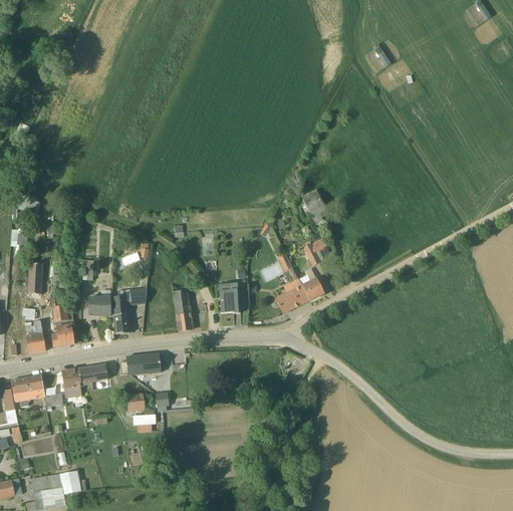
[(17,132),(27,135),(30,123),(20,119),(17,132)]
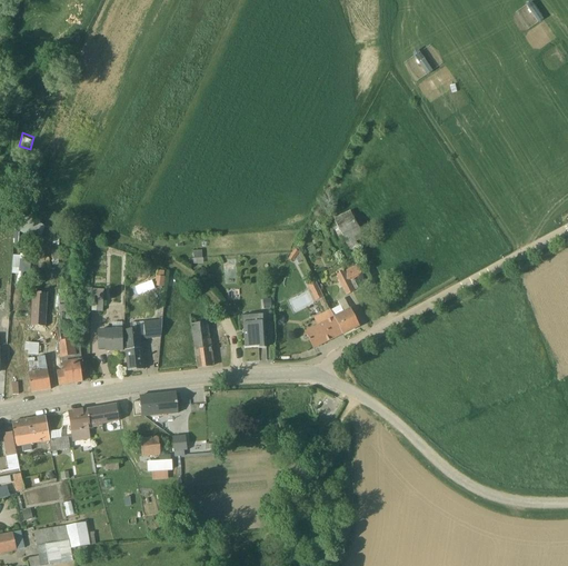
[(337,221),(350,249),(359,246),(356,239),(364,236),(354,216),(359,214),(356,206),(350,208),(350,207),(338,212),(338,214),(335,216),(337,221)]
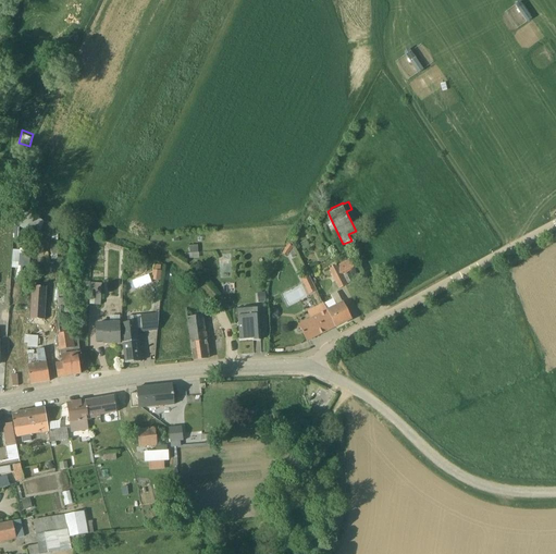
[(15,205),(13,237),(19,238),(19,225),(37,234),(45,220),(15,205)]
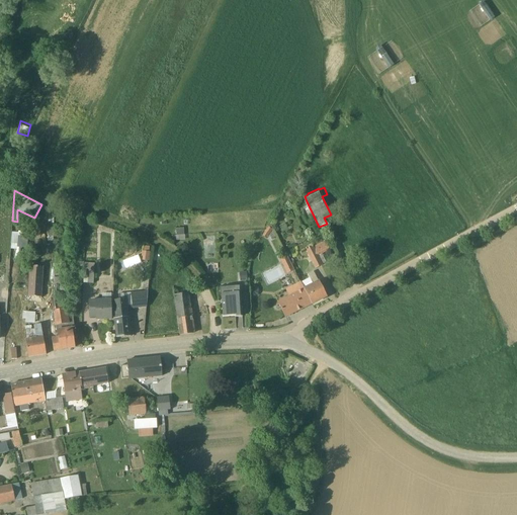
[(308,218),(313,215),(308,203),(302,206),(308,218)]
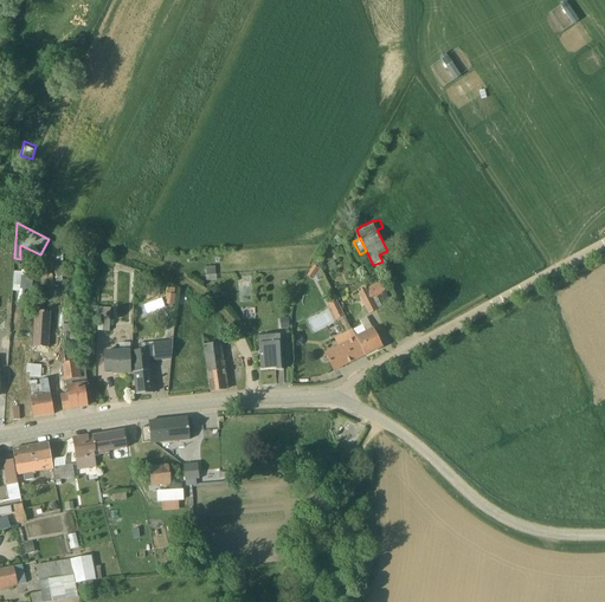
[(218,263),(207,263),(207,277),(218,277),(218,263)]
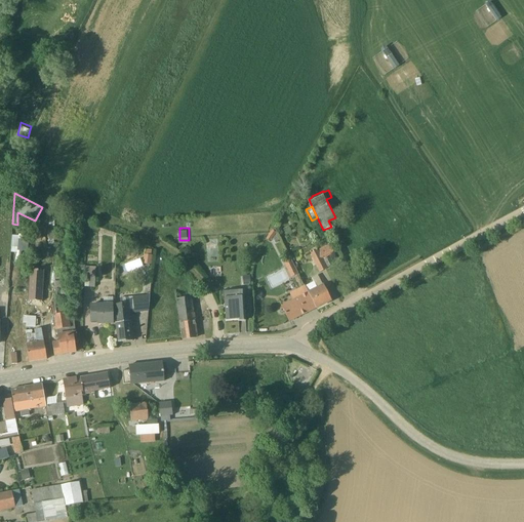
[(12,234),(11,250),(17,250),(16,262),(21,262),(21,257),(27,258),(27,251),(22,251),(22,249),(28,250),(30,234),(26,234),(26,233),(18,233),(18,234),(12,234)]
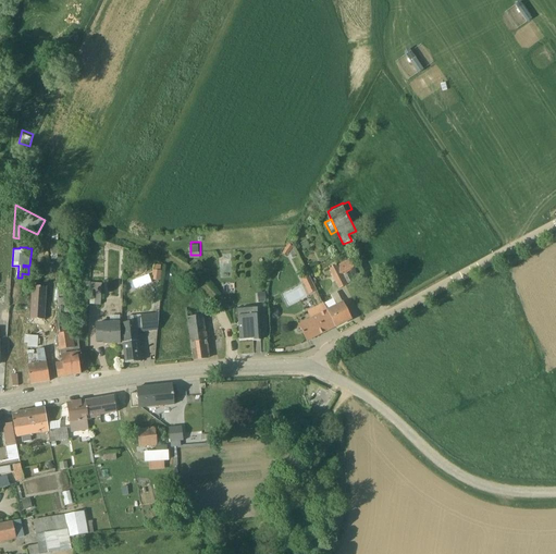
[(355,267),(349,257),(329,267),(338,286),(351,280),(346,271),(355,267)]
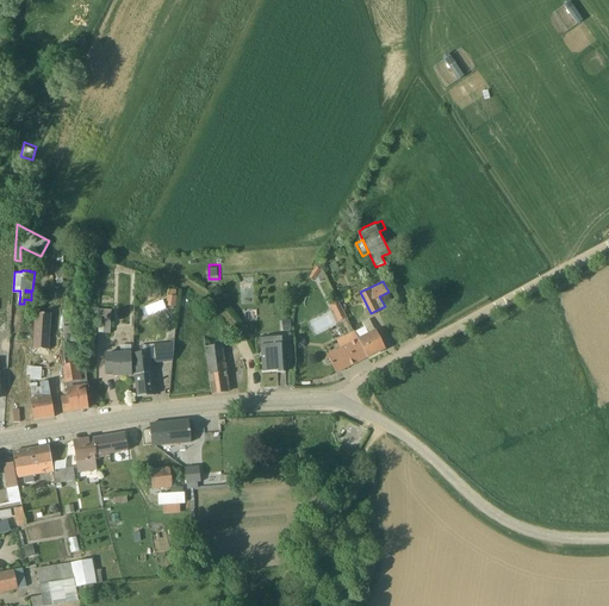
[(176,304),(179,287),(171,286),(168,303),(176,304)]
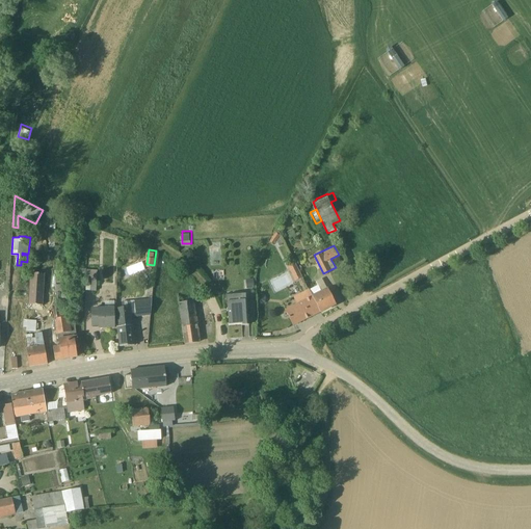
[(290,262),(294,278),(302,275),(298,260),(290,262)]
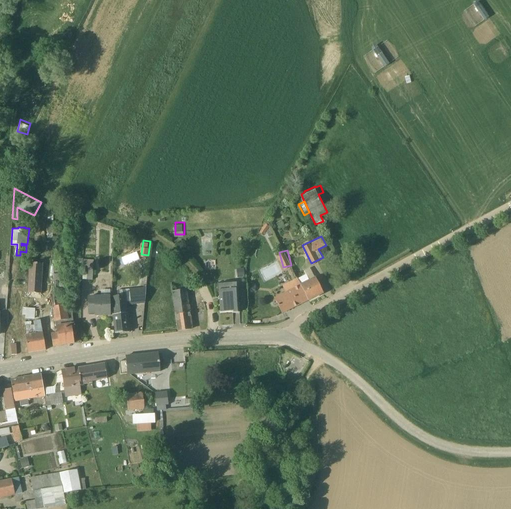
[(337,254),(329,251),(327,257),(334,260),(337,254)]
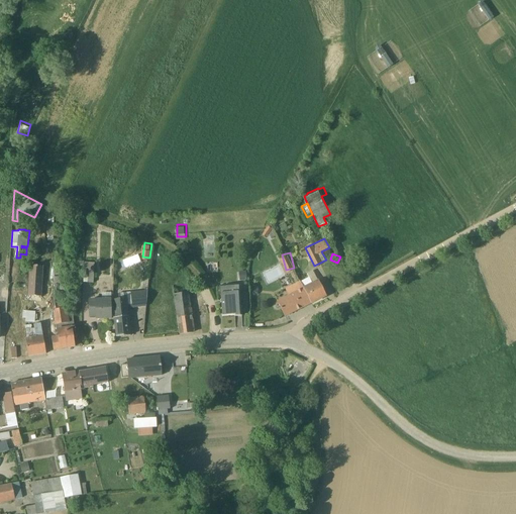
[(85,261),(83,280),(94,281),(95,262),(85,261)]
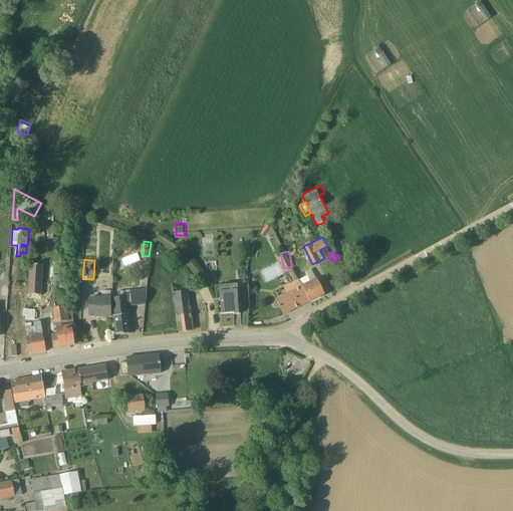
[(43,263),(29,262),(27,292),(41,293),(43,263)]
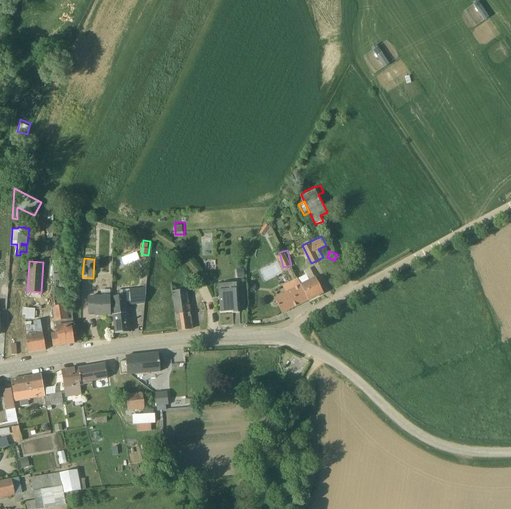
[(297,277),(308,298),(322,291),(310,266),(304,269),(306,273),(297,277)]
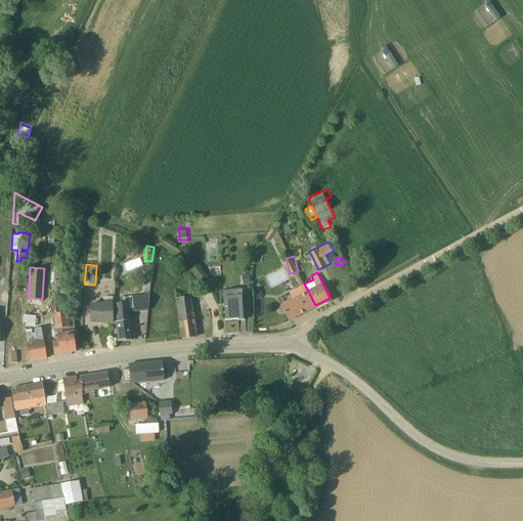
[(68,310),(66,310),(67,285),(61,285),(61,275),(54,275),(55,310),(55,312),(55,328),(55,329),(56,339),(52,340),(54,353),(75,349),(74,341),(77,340),(73,316),(69,317),(68,310)]
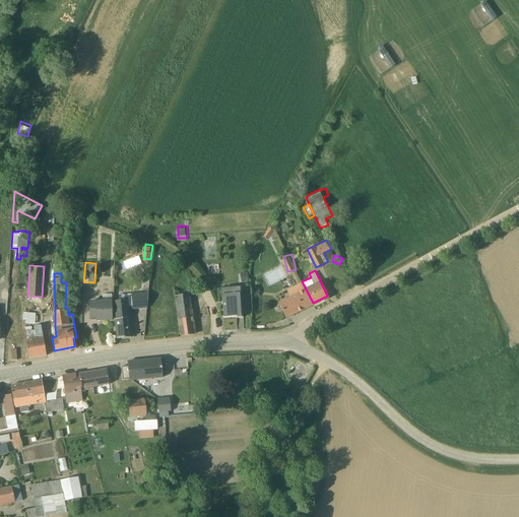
[(286,316),(313,303),(302,280),(286,288),(289,295),(279,301),(286,316)]
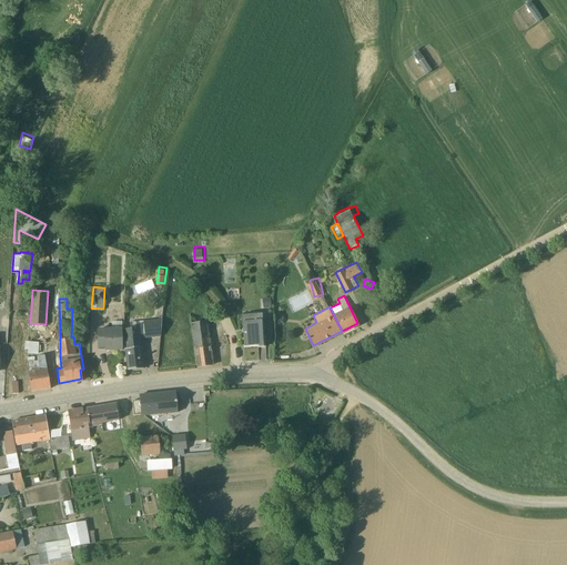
[(198,365),(212,363),(213,363),(206,319),(200,320),(199,311),(190,312),(198,365)]
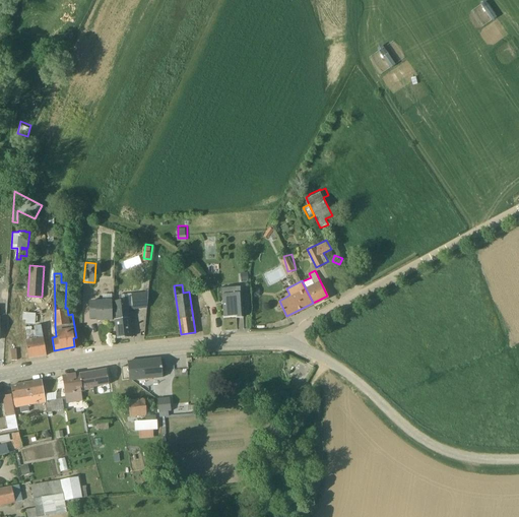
[(241,285),(221,286),(223,316),(236,315),(237,316),(243,315),(241,285)]
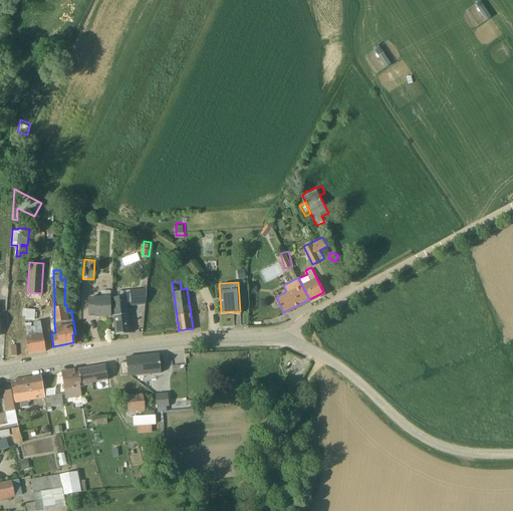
[(111,296),(115,333),(130,332),(127,305),(145,303),(147,287),(146,287),(116,290),(117,295),(111,296)]
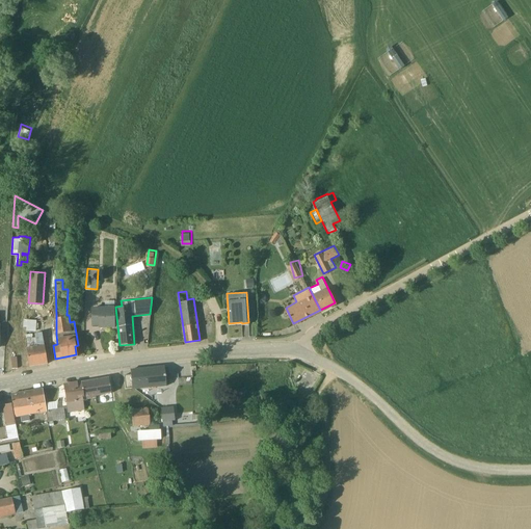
[(93,324),(99,324),(99,325),(114,325),(113,299),(105,300),(105,306),(91,307),(93,324)]
